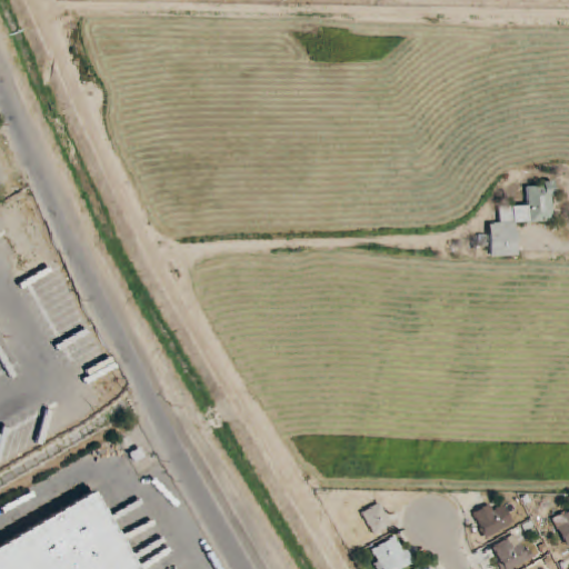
[(517,223),(555,222),(553,183),(526,185),(527,206),(499,207),(499,223),(489,223),(490,257),(518,256),(517,223)]
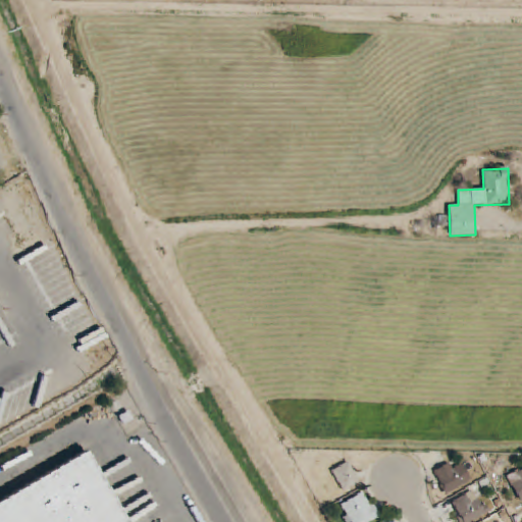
[(0,521),(0,501),(85,452),(125,521),(0,521)]
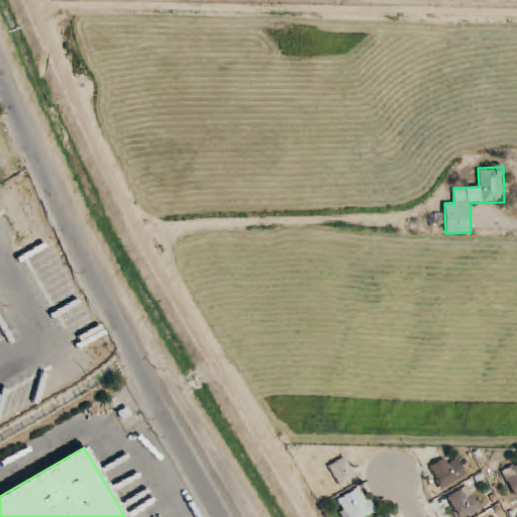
[(328,468),(340,487),(356,477),(343,456),(328,468)]
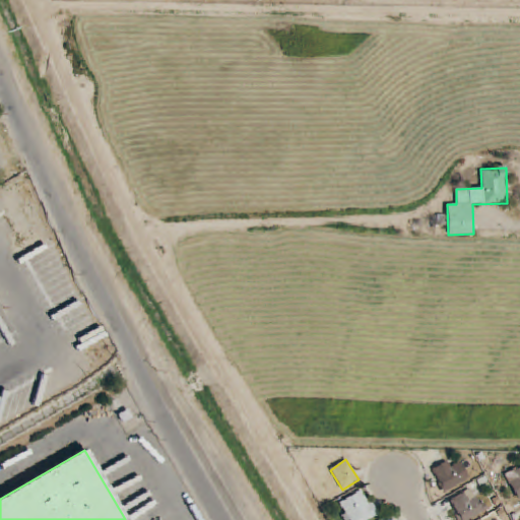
[(470,478),(461,462),(452,467),(448,460),(432,469),(445,494),(470,478)]
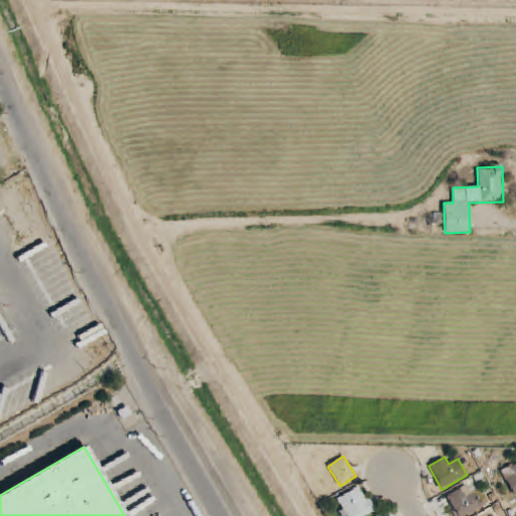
[(513,475),(505,480),(515,496),(515,495),(515,464),(509,469),(513,475)]
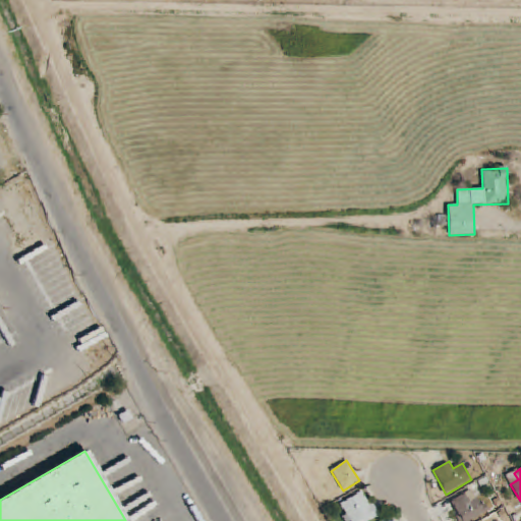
[(460,520),(468,520),(487,512),(475,487),(451,500),(460,520)]
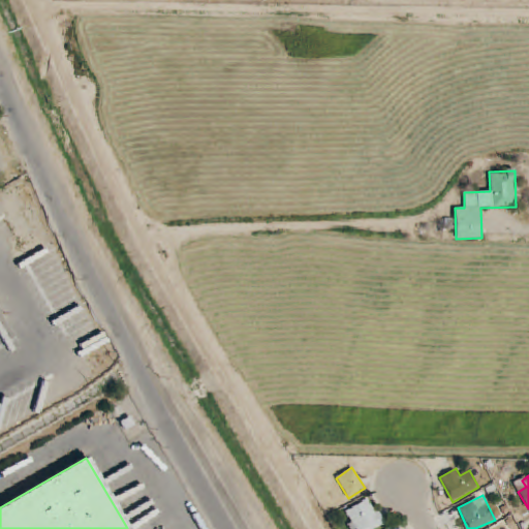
[(350,528),(374,528),(383,525),(370,498),(343,511),(350,528)]
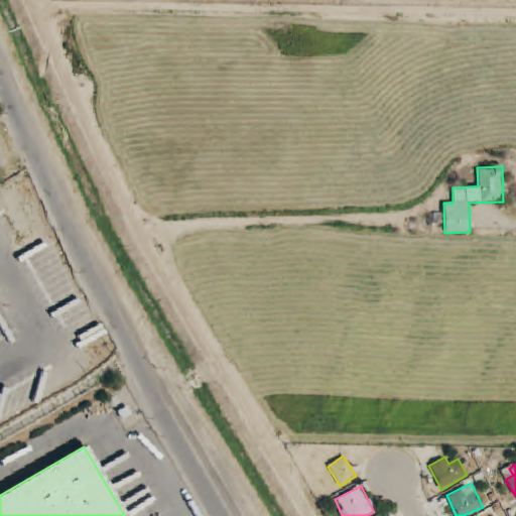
All buildings are outlined.
